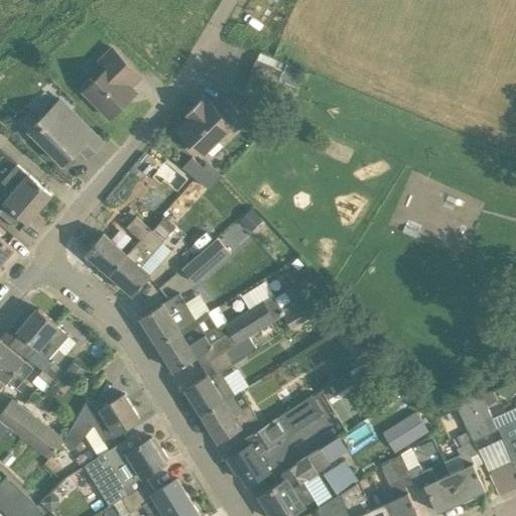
[(110,118),(128,101),(137,92),(131,87),(140,78),(112,48),(100,60),(107,69),(94,82),(91,79),(78,91),(84,97),(87,94),(110,118)]
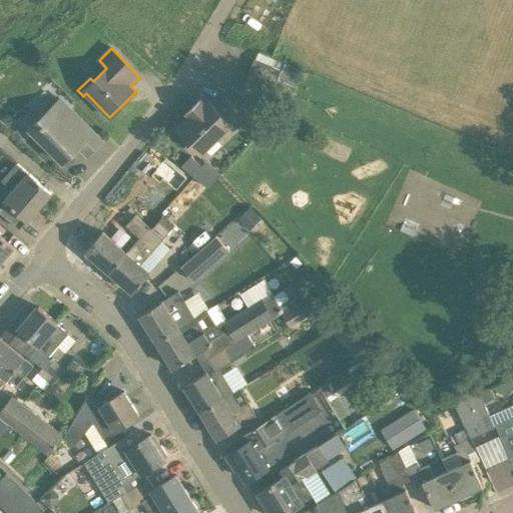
[(296,87),(278,80),(270,76),(274,67),(254,59),(240,92),(286,110),(296,87)]
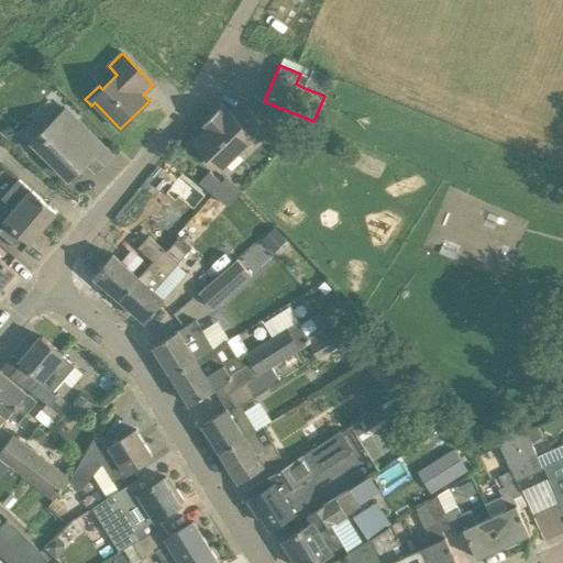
[(250,141),(253,144),(269,129),(256,116),(249,108),(238,119),(228,110),(224,112),(220,108),(203,123),(209,128),(195,142),(208,155),(208,161),(213,166),(219,166),(221,168),(250,141)]
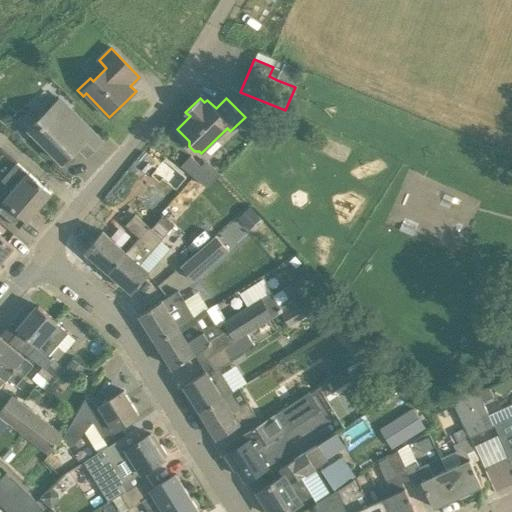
[(34,134),(45,144),(63,163),(79,148),(87,156),(102,142),(70,110),(61,119),(50,109),(38,121),(43,125),(34,134)]
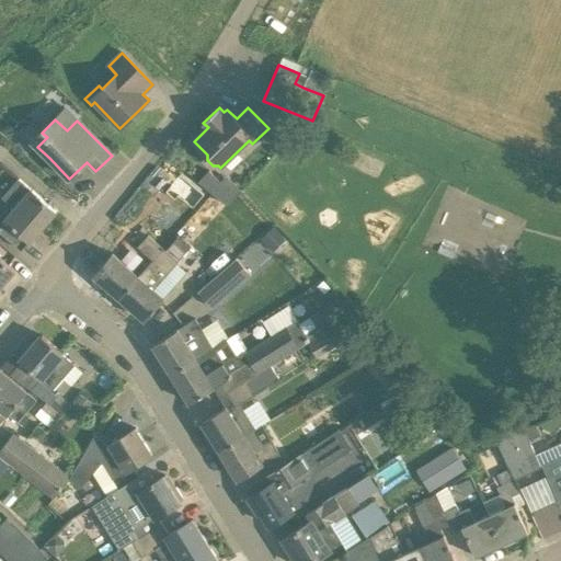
[(210,192),(212,191),(220,182),(209,171),(198,182),(210,192)]
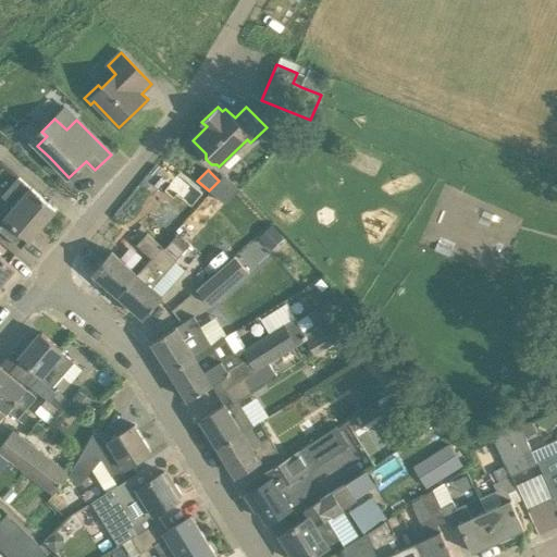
[(32,189),(0,225),(0,230),(21,249),(56,210),(32,189)]
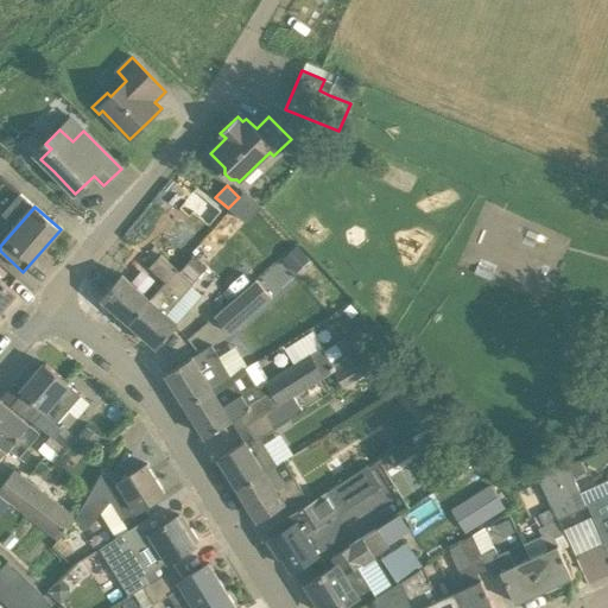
[(165,282),(177,270),(160,254),(150,267),(165,282)]
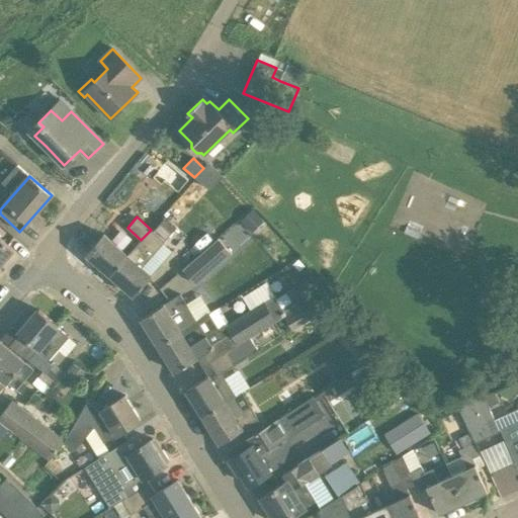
[(135,296),(148,280),(152,276),(141,266),(154,252),(155,252),(164,242),(151,230),(141,240),(127,255),(110,275),(135,296)]
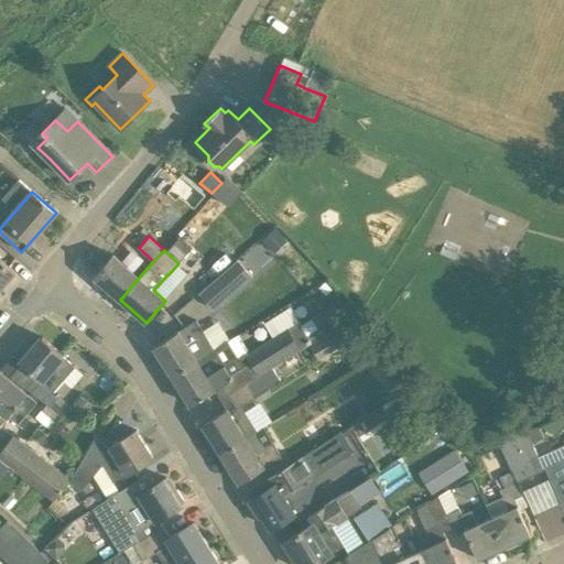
[(139,278),(112,255),(94,277),(120,300),(139,278)]
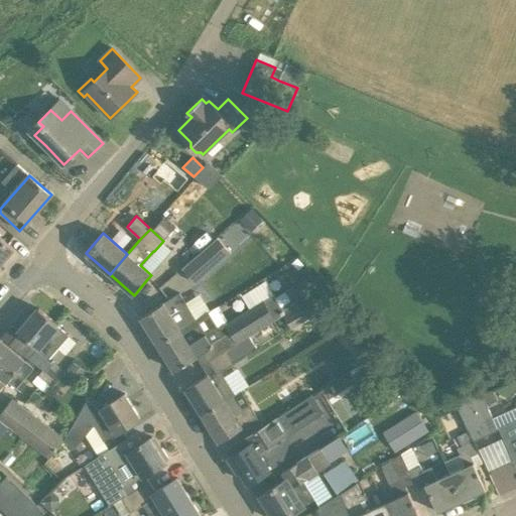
[(0,266),(14,249),(0,237),(0,266)]
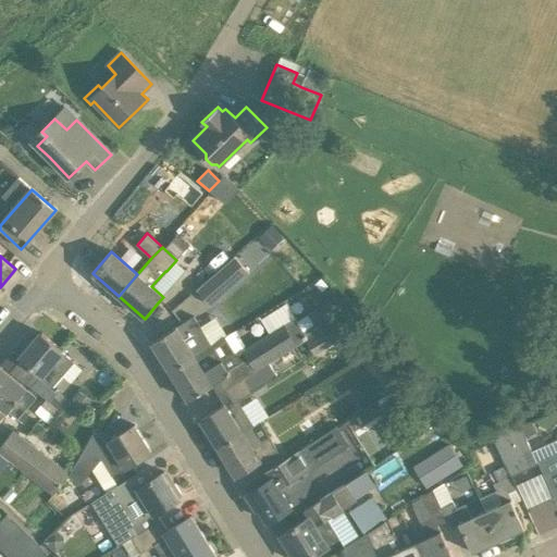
[(235,256),(196,289),(211,306),(249,272),(235,256)]
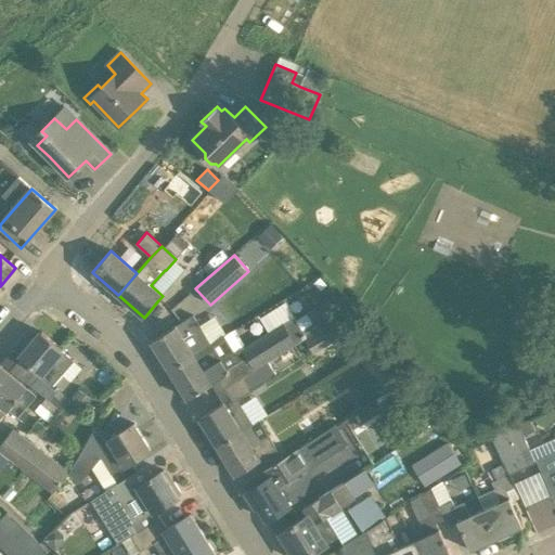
[(211,344),(194,356),(169,370),(188,399),(218,379),(224,390),(268,363),(304,339),(326,325),(332,322),(319,306),(306,314),(312,324),(302,331),(294,318),(243,350),(242,348),(234,352),(224,336),(211,344)]
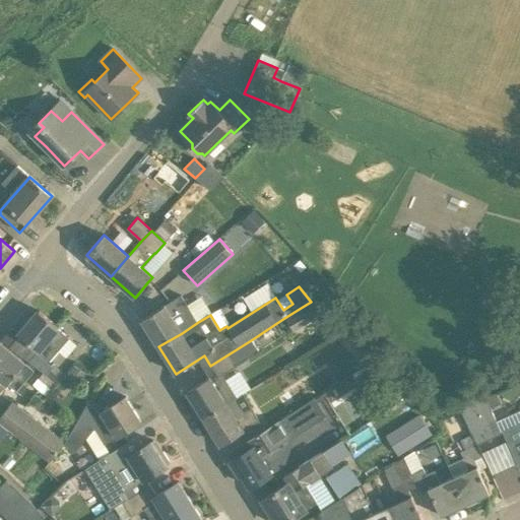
[(181,296),(165,306),(142,319),(158,346),(182,333),(198,322),(181,296)]
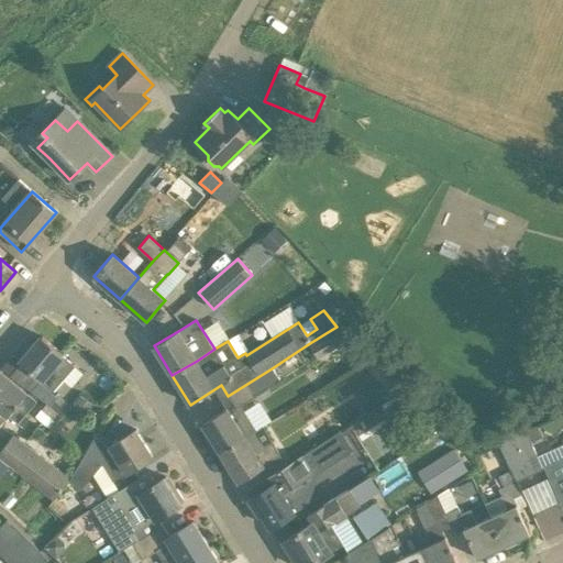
[(341,345),(331,330),(308,344),(318,360),(341,345)]
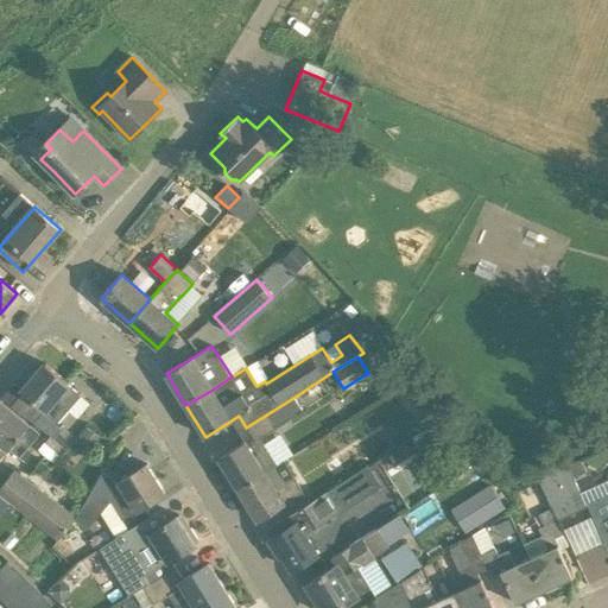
[(56,424),(70,409),(81,396),(67,384),(68,382),(45,363),(21,391),(44,411),(33,423),(67,449),(75,438),(63,428),(63,429),(56,424)]
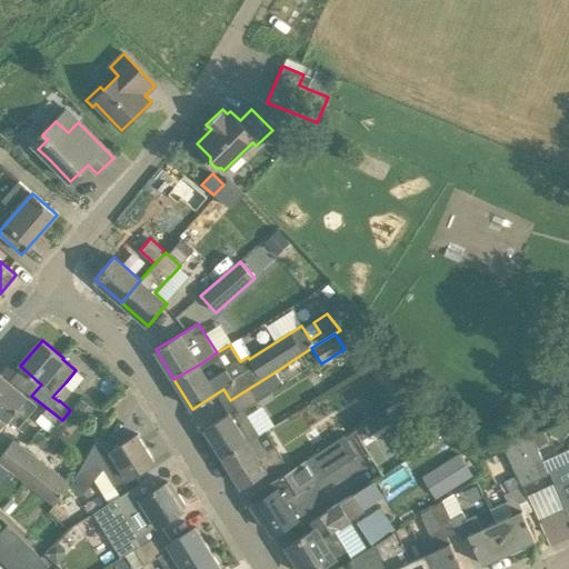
[(230,400),(236,408),(238,412),(281,385),(275,372),(230,400)]
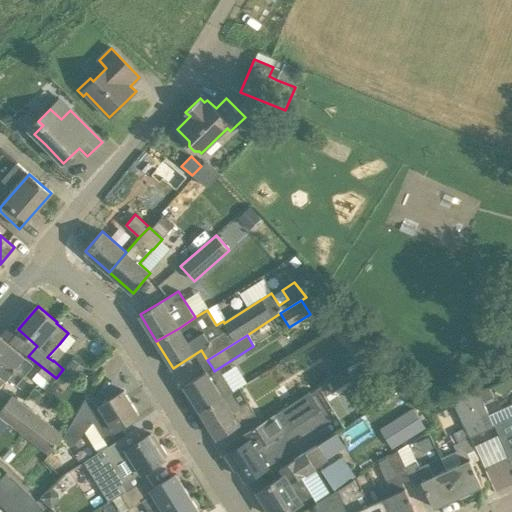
[(17,384),(24,376),(33,365),(15,349),(0,337),(0,386),(8,377),(17,384)]
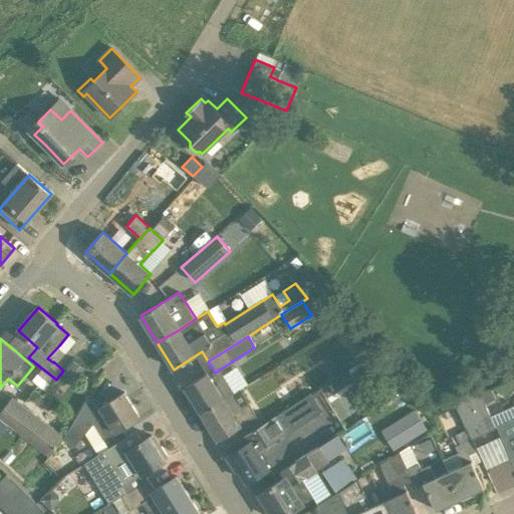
[(228,373),(237,388),(248,381),(239,366),(228,373)]
